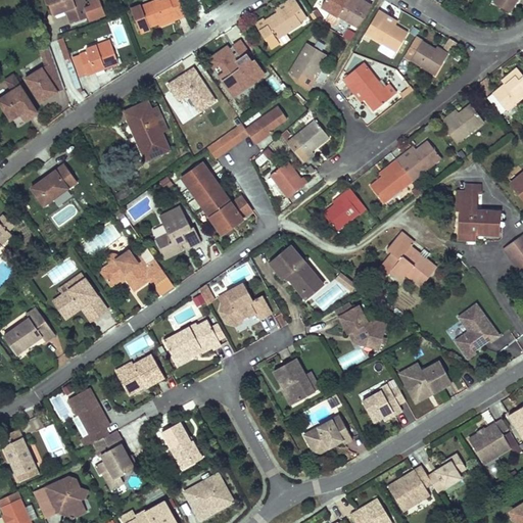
[(45,0),(47,4),(49,5),(53,14),(66,10),(70,24),(89,17),(84,4),(82,0),(45,0)]
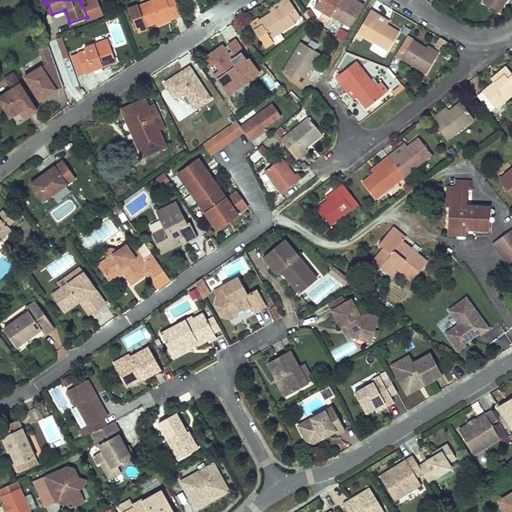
[(128,8),(138,32),(147,29),(146,27),(163,20),(173,17),(174,19),(182,16),(175,0),(173,0),(168,2),(166,0),(153,0),(138,6),(138,4),(128,8)]
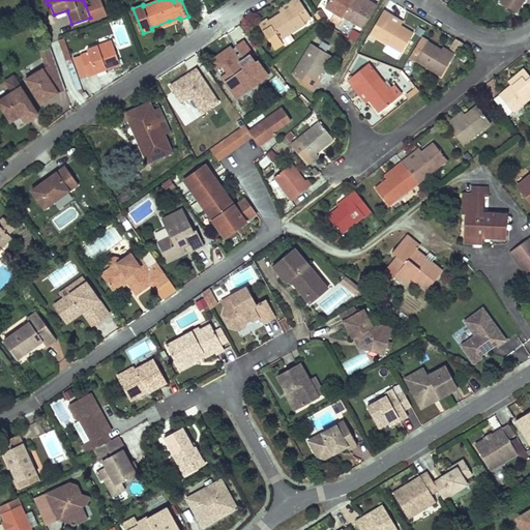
[(263,31),(274,50),(284,43),(282,40),(305,25),(303,21),(311,17),(299,0),(297,0),(292,4),(293,5),(282,12),(268,21),(272,26),(263,31)]
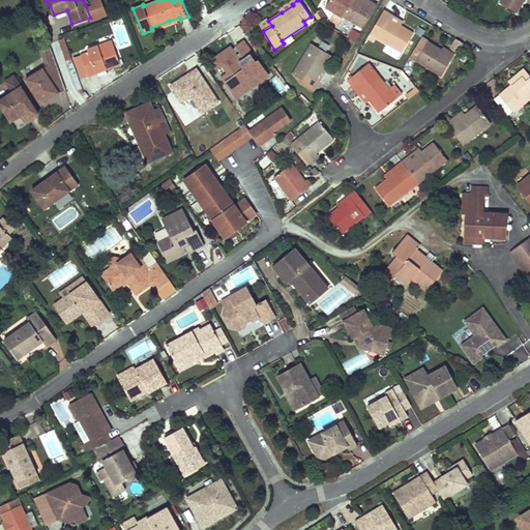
[(293,0),(287,4),(280,9),(282,12),(293,5),(292,4),(297,0),(293,0)]
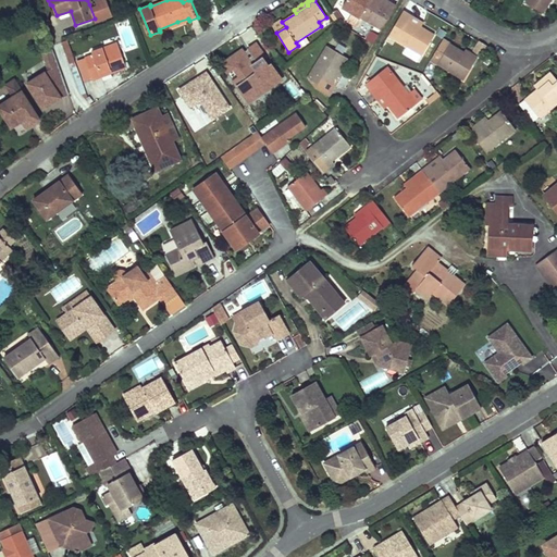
[(346,0),(343,8),(353,13),(363,20),(381,31),(396,5),(388,2),(386,5),(376,0),(346,0)]
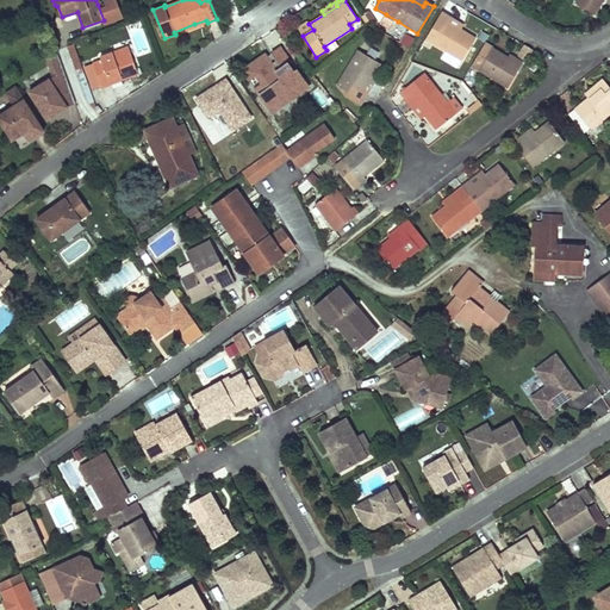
[(577,0),(576,2),(596,14),(602,4),(604,0),(577,0)]
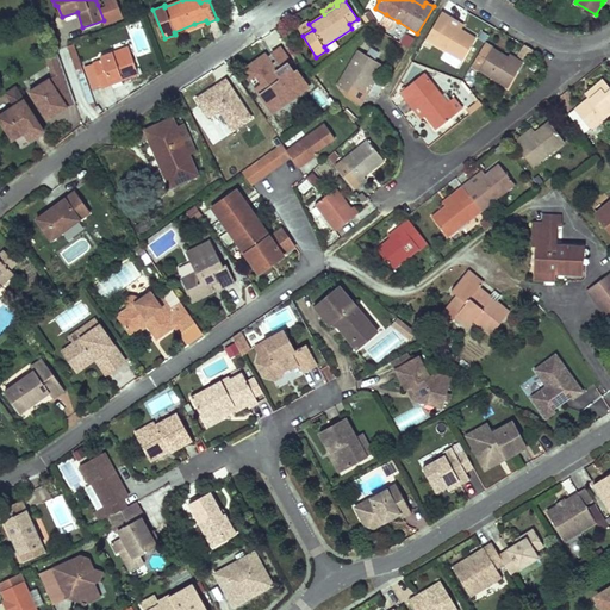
[(442,12),(425,38),(434,43),(462,61),(477,38),(461,29),(460,29),(447,22),(450,17),(442,12)]
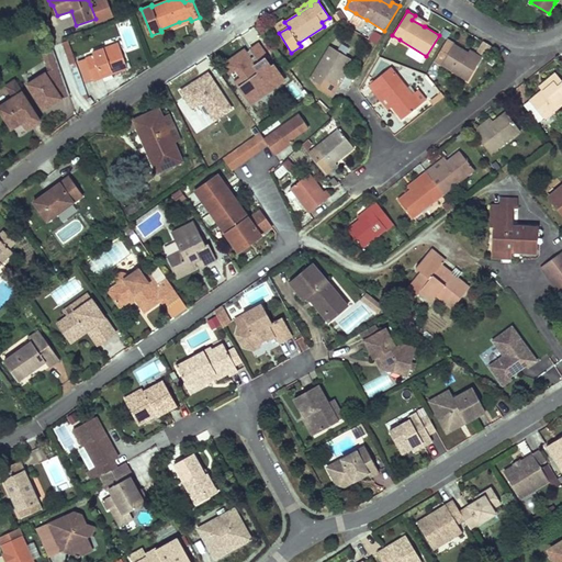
[(339,24),(343,22),(337,13),(334,15),(339,24)]
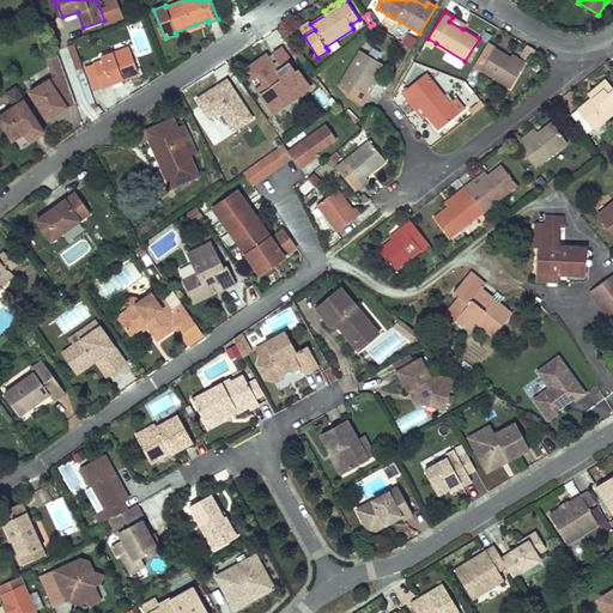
[(394,30),(400,22),(388,14),(382,24),(394,30)]
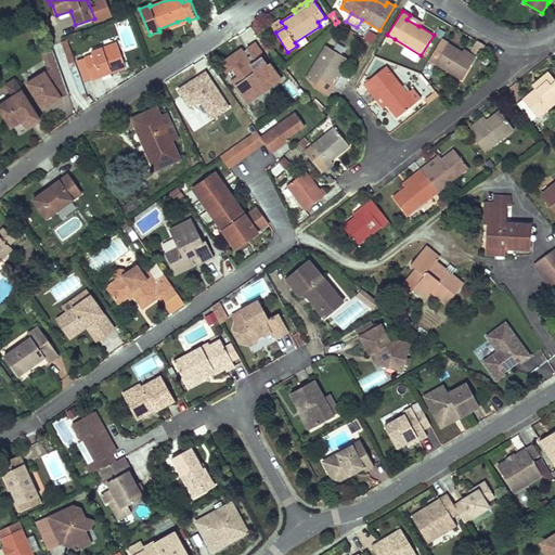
[(416,20),(410,15),(407,20),(418,26),(420,26),(422,23),(416,20)]
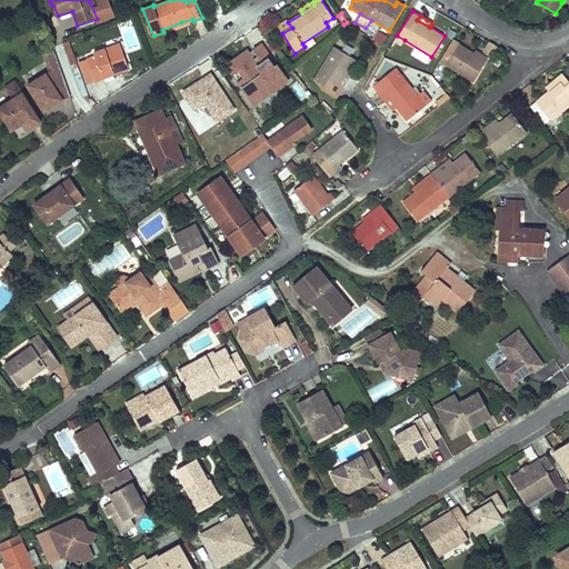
[(287,20),(278,26),(282,33),(292,28),(288,22),(287,20)]
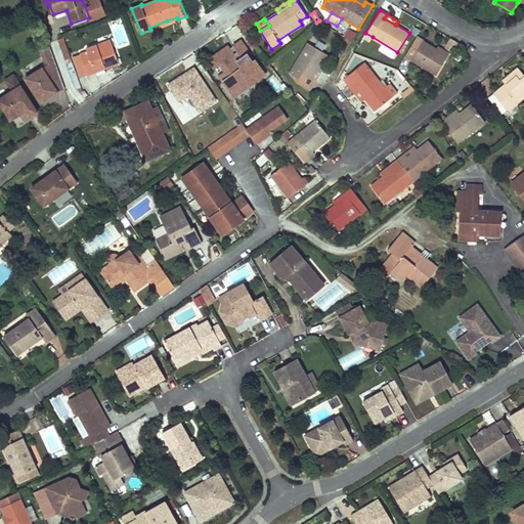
[(119,45),(128,43),(123,24),(114,26),(119,45)]
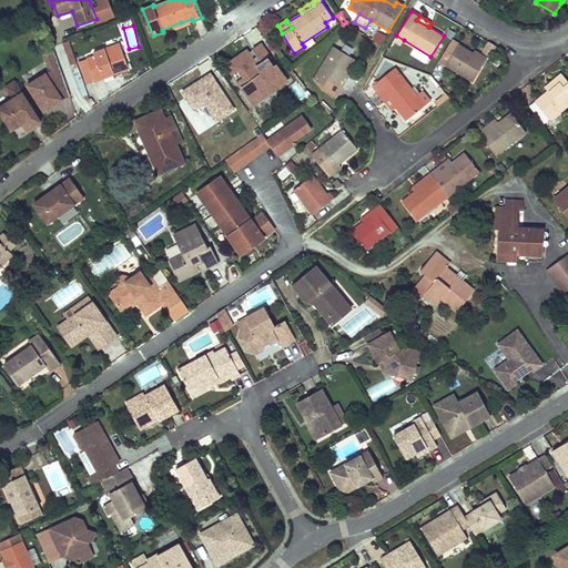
[(385,37),(379,32),(375,41),(381,44),(385,37)]
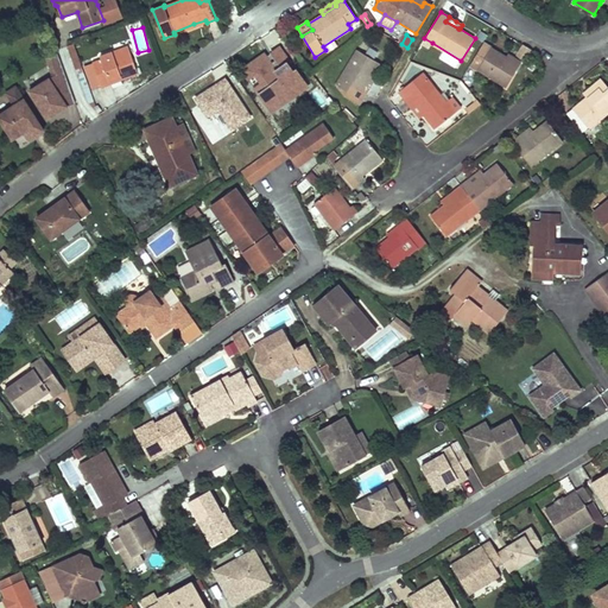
[(432,43),(424,38),(420,45),(429,50),(432,43)]
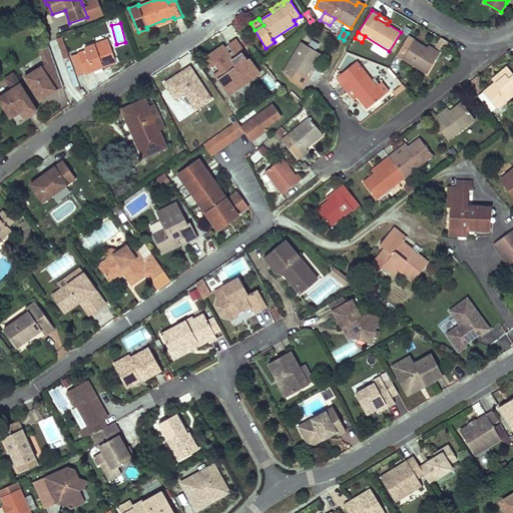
[(421,44),(409,36),(397,55),(427,74),(440,53),(431,47),(430,49),(421,44)]
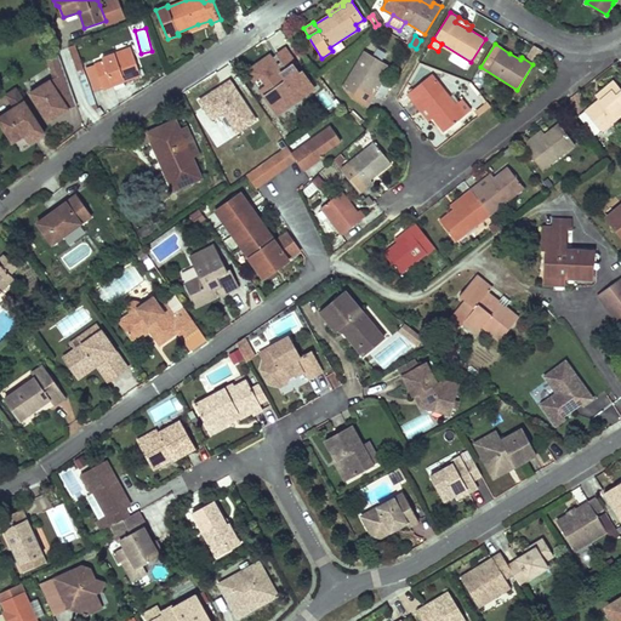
[(285,46),(248,70),(275,113),(313,89),(285,46)]
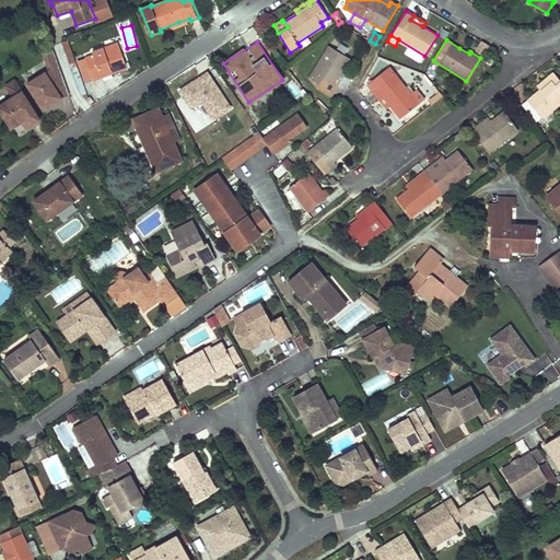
[(475,54),(482,58),(489,46),(482,42),(475,54)]
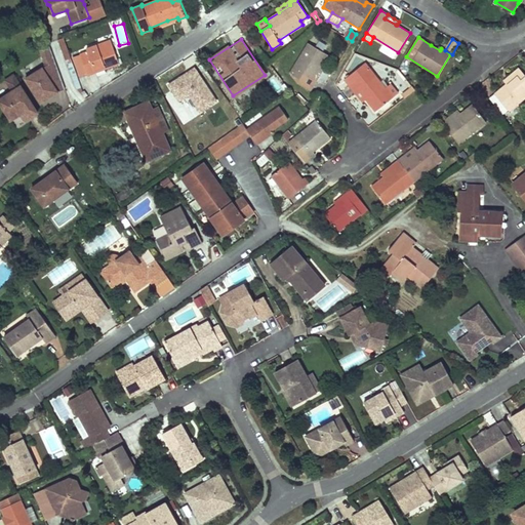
[(73,57),(76,66),(83,63),(86,73),(87,76),(95,73),(94,70),(104,67),(105,69),(119,64),(112,43),(98,48),(97,45),(86,49),(87,51),(80,54),(80,55),(73,57)]
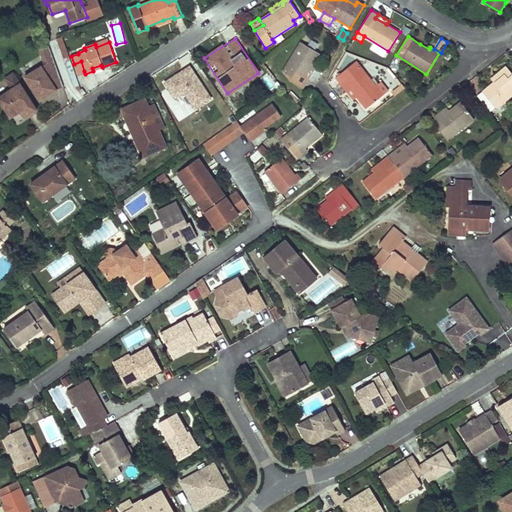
[(320,53),(300,42),(282,71),(290,81),(303,88),(309,79),(305,77),(311,66),(312,67),(313,66),(320,53)]
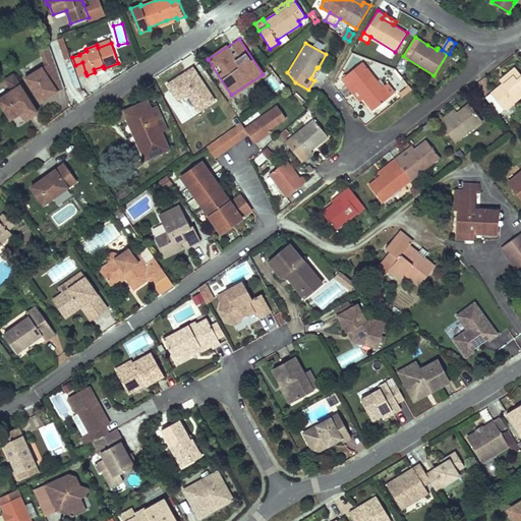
[(23,76),(39,103),(67,85),(45,47),(38,51),(45,63),(23,76)]
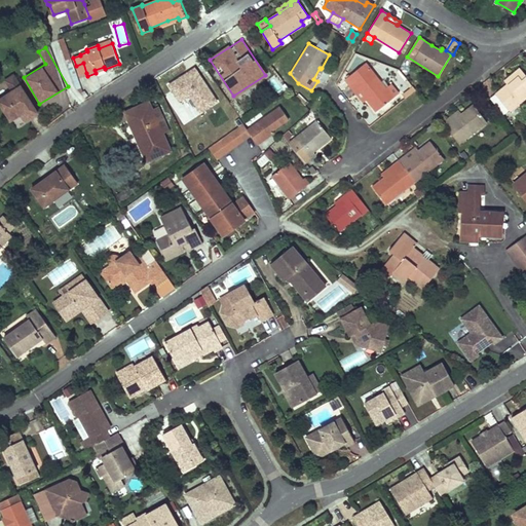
[(83,63),(76,66),(79,75),(86,73),(83,63)]
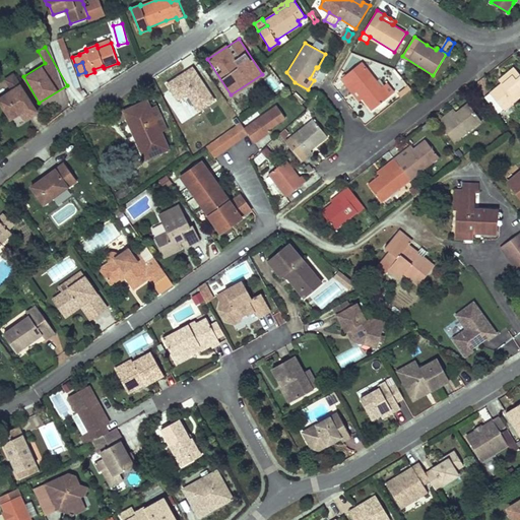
[(366,69),(361,63),(349,72),(354,78),(360,84),(354,87),(363,99),(363,100),(372,111),(389,96),(367,68),(366,69)]
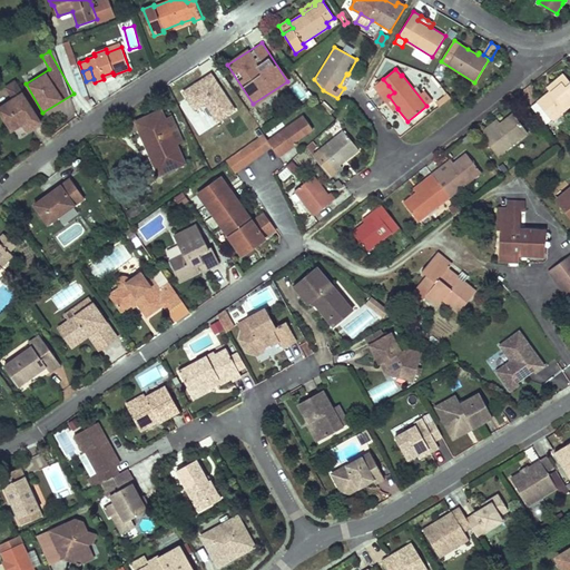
[(217,123),(237,110),(212,71),(180,91),(194,110),(204,104),(217,123)]
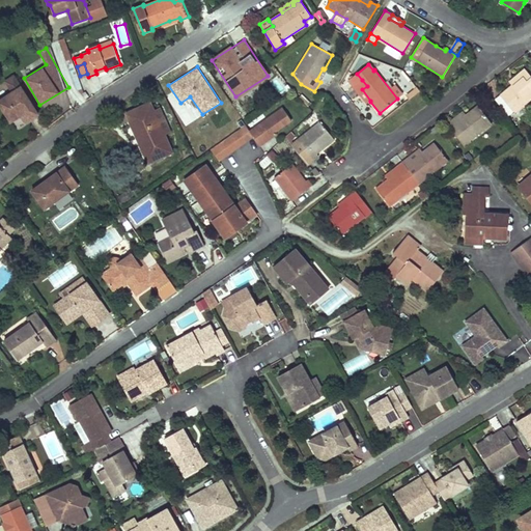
[(327,71),(325,68),(324,70),(323,68),(316,80),(320,82),(324,76),(327,71)]
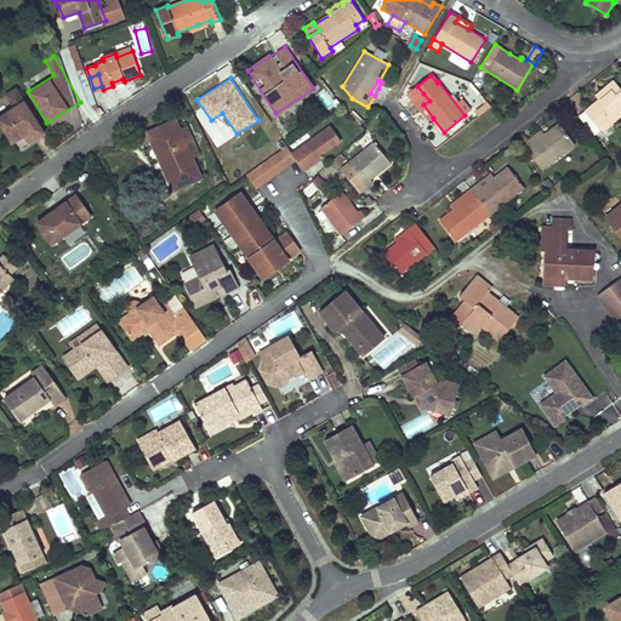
[(620,89),(614,80),(608,86),(610,90),(599,98),(585,110),(603,131),(620,115),(620,89)]
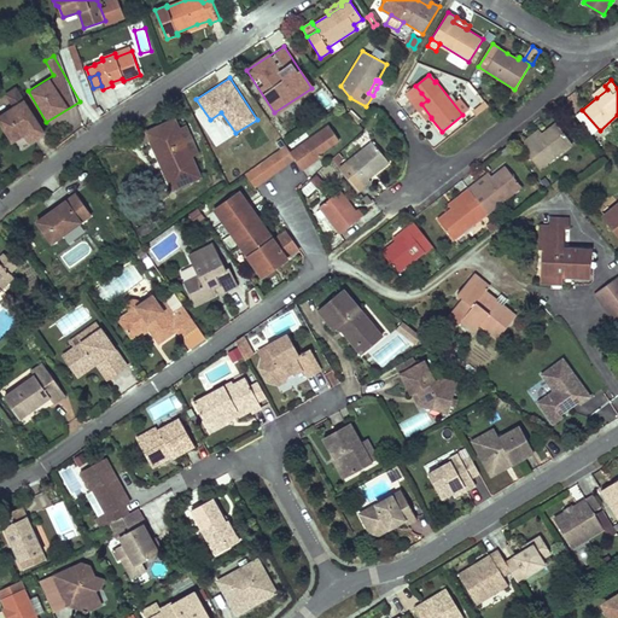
[(88,82),(82,83),(89,103),(95,110),(97,109),(88,82)]
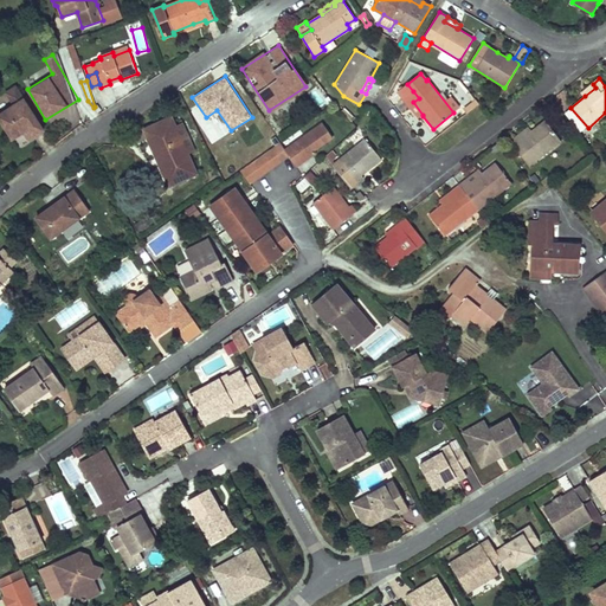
[(15,84),(0,95),(0,122),(12,140),(23,133),(27,140),(45,128),(15,84)]
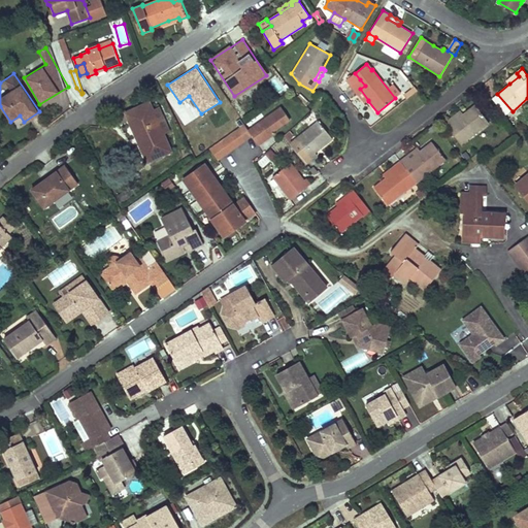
[(355,73),(347,79),(352,86),(360,79),(355,73)]
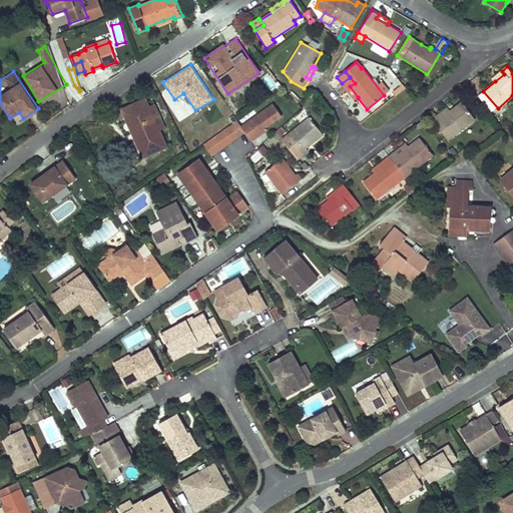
[(495,76),(493,78),(495,81),(504,74),(502,71),(495,76)]
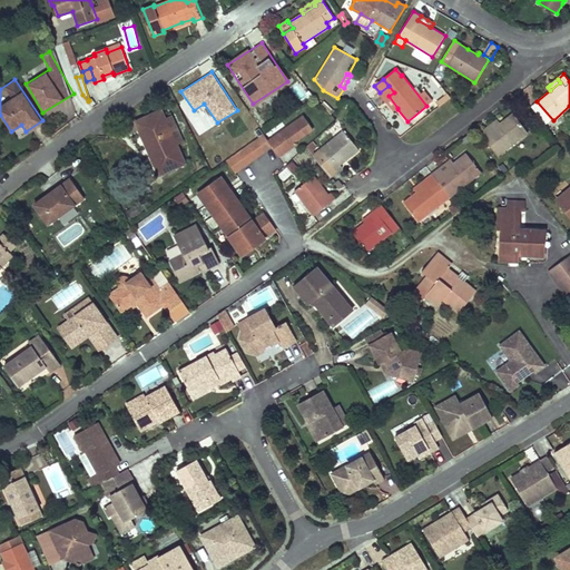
[(394,92),(389,86),(380,92),(387,104),(394,111),(397,109),(397,108),(389,96),(394,92)]
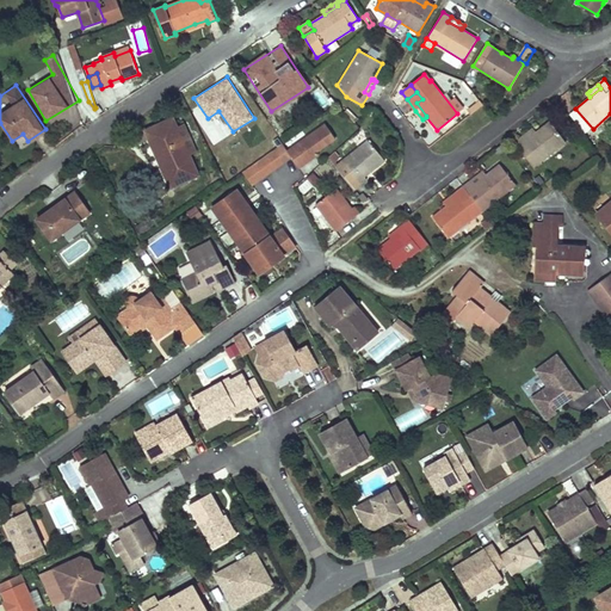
[(331,97),(327,100),(332,109),(337,105),(331,97)]
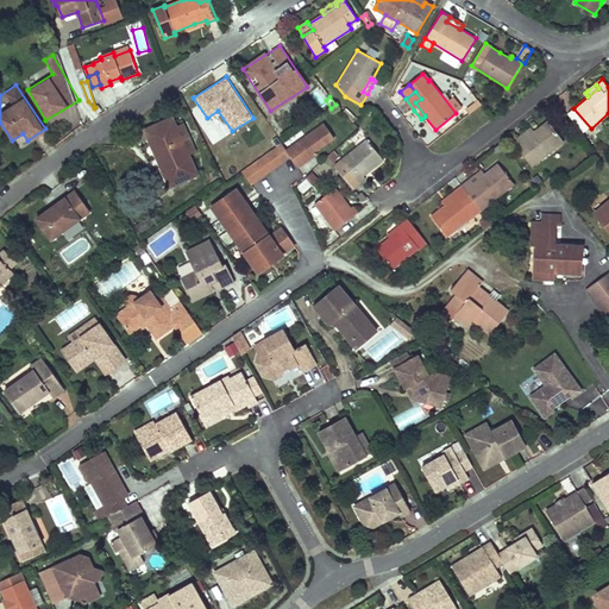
[(477,100),(466,110),(470,113),(481,104),(477,100)]
